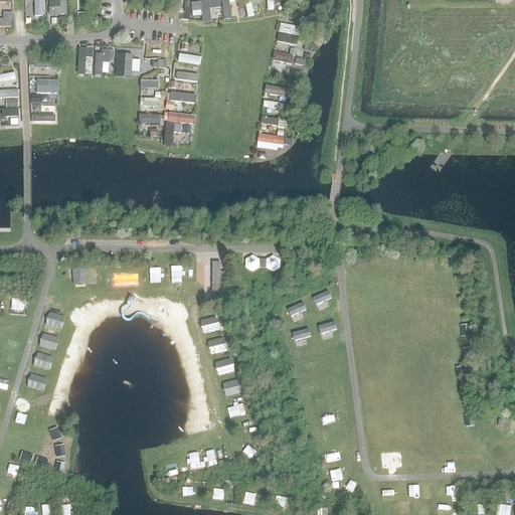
[(45,0),(46,17),(68,17),(67,0),(45,0)]
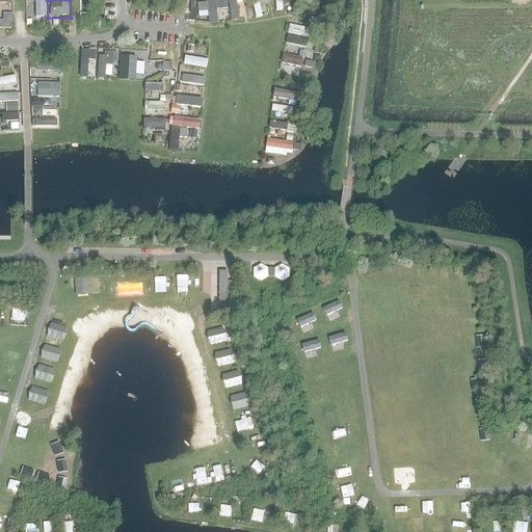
[(217,24),(216,9),(221,9),(228,8),(225,0),(218,0),(219,1),(215,1),(215,0),(207,1),(207,3),(197,4),(198,18),(208,17),(209,25),(217,24)]
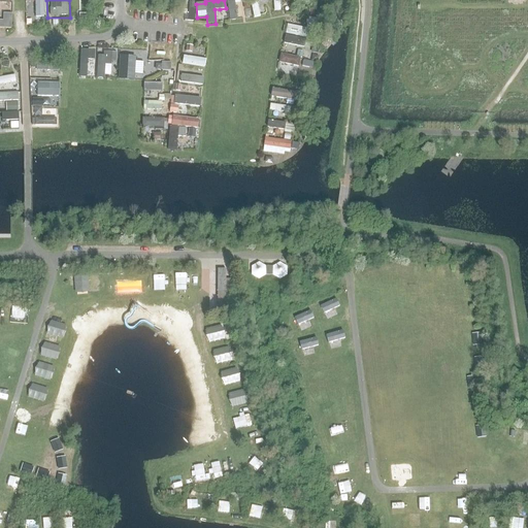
[(227,0),(230,22),(237,21),(234,2),(240,1),(240,0),(227,0)]
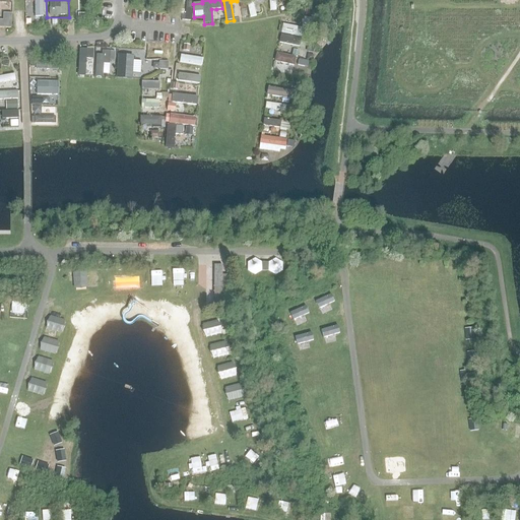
[(258,17),(254,0),(247,0),(252,18),(258,17)]
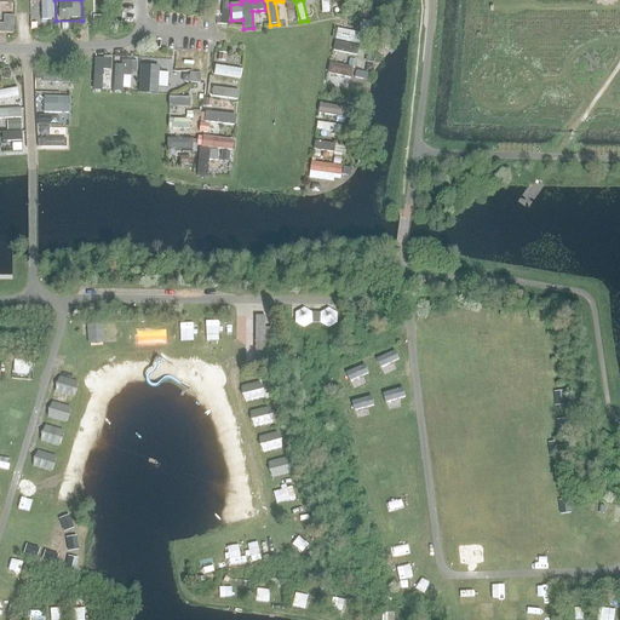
[(228,11),(222,11),(220,10),(220,18),(217,18),(217,21),(217,24),(227,24),(228,26),(229,11),(228,11)]
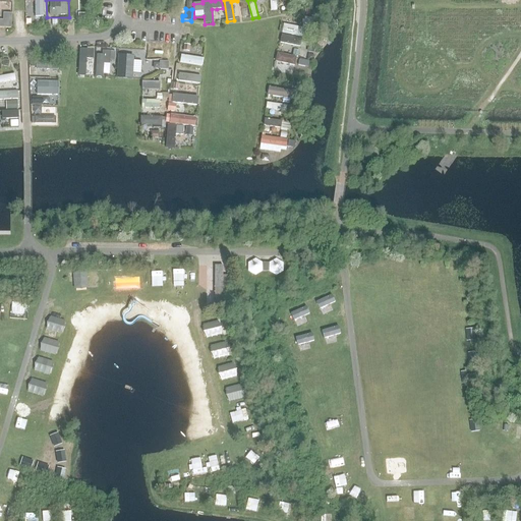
[(11,14),(4,14),(3,21),(0,20),(0,27),(11,29),(11,14)]
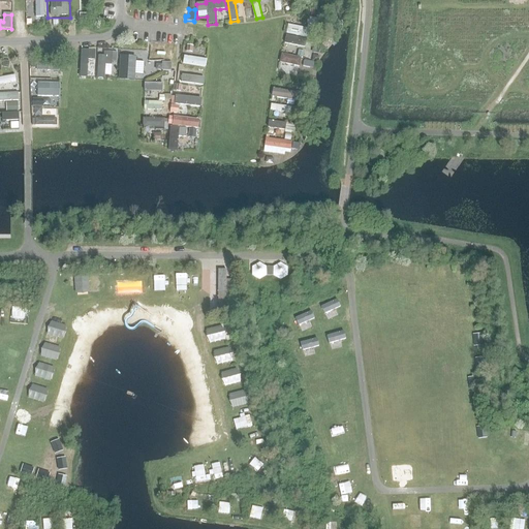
[(286,34),(314,39),(317,20),(309,18),(307,29),(287,25),(286,34)]
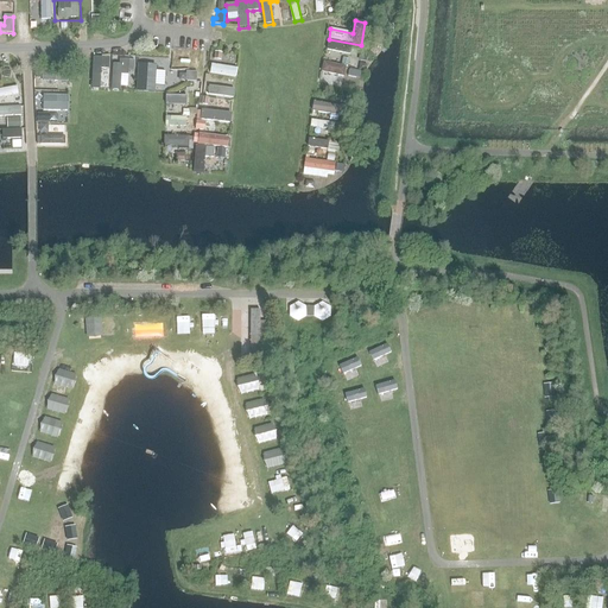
[(330,40),(328,50),(353,56),(355,46),(330,40)]
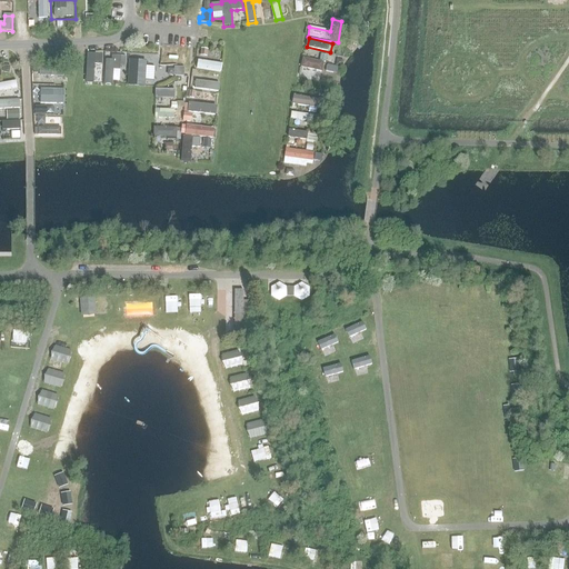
[(92,82),(93,65),(101,65),(101,55),(93,55),(87,55),(86,67),(85,82),(91,82),(92,82)]
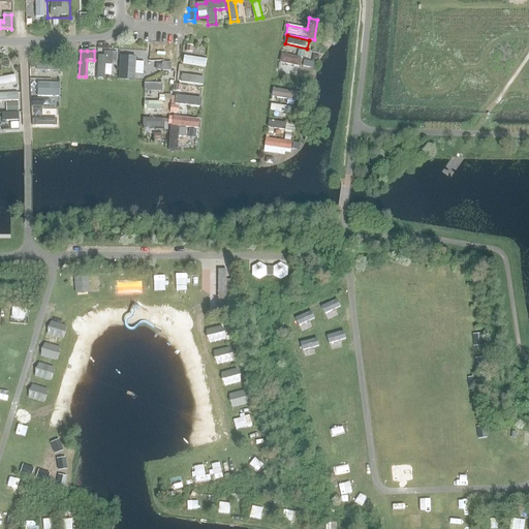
[(103,75),(104,64),(111,64),(112,61),(112,52),(103,51),(103,56),(98,56),(96,78),(103,79),(103,75)]
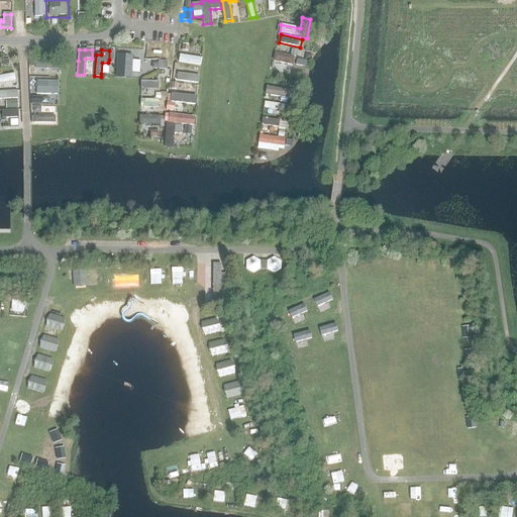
[(275,62),(294,66),(296,58),(277,53),(275,62)]
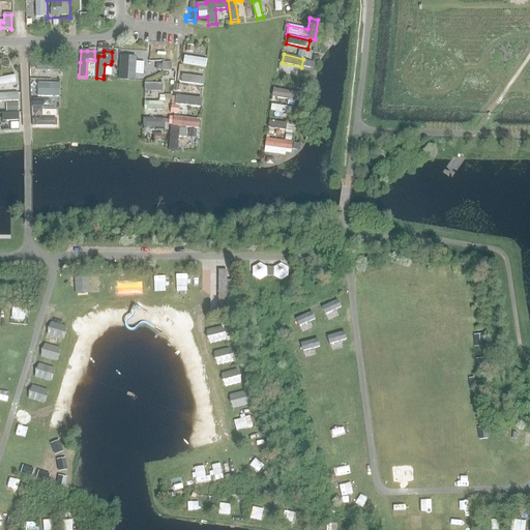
[(135,80),(136,57),(120,56),(119,80),(128,80),(129,81),(134,81),(135,80)]
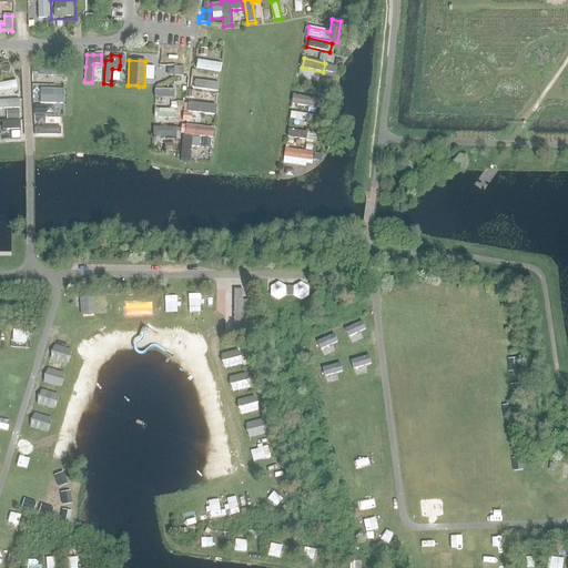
[(222,73),(224,64),(200,60),(198,68),(222,73)]
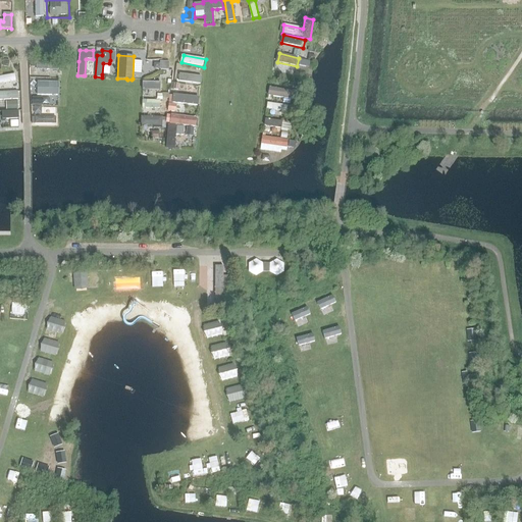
[(168,70),(168,62),(160,62),(160,69),(168,70)]
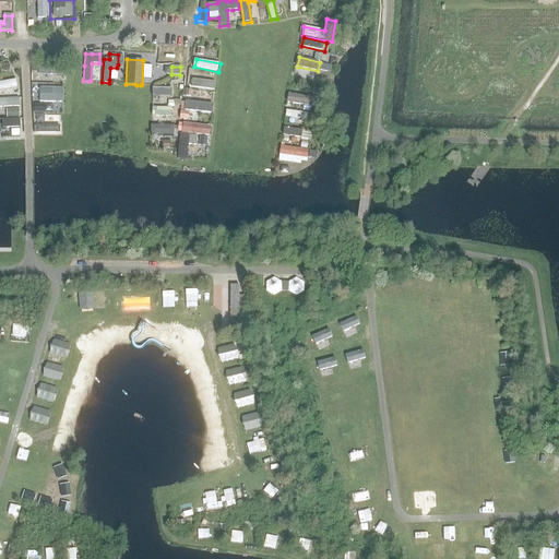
[(192,87),(216,91),(217,82),(193,78),(192,87)]
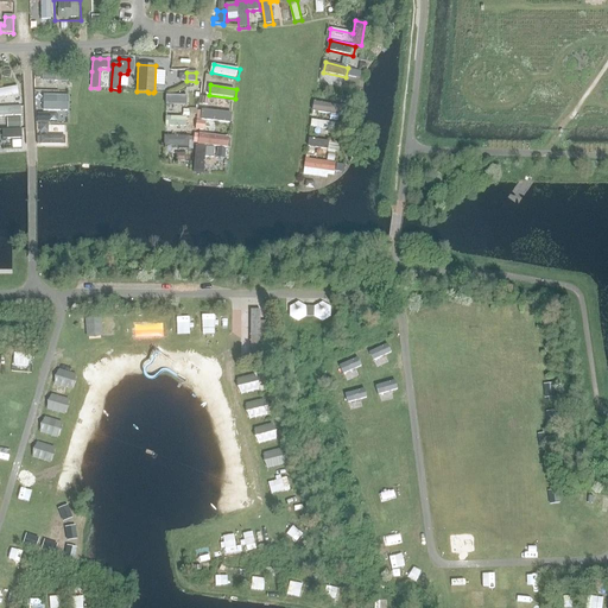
[(67,112),(67,96),(43,96),(43,112),(67,112)]
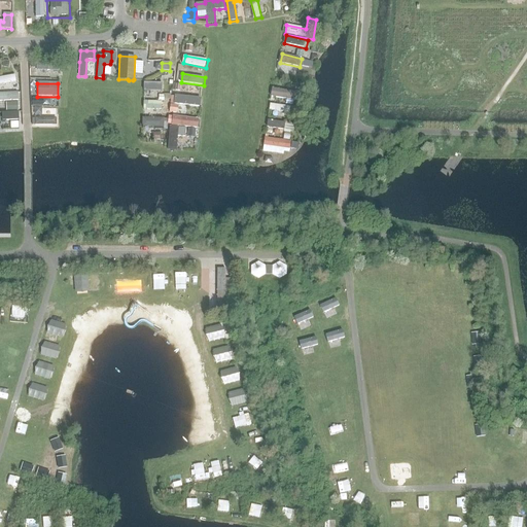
[(161,91),(162,85),(146,84),(145,94),(155,94),(155,91),(161,91)]
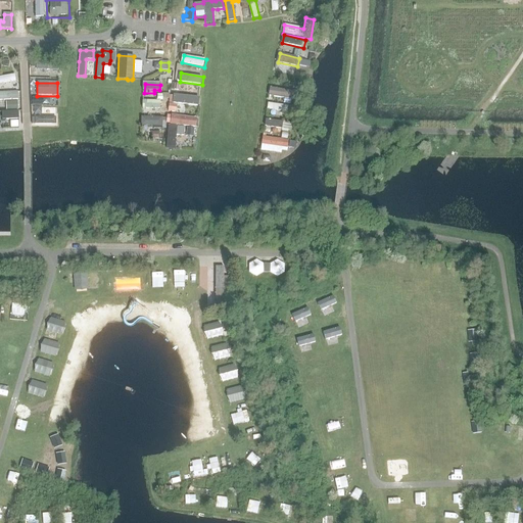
[(303,98),(294,98),(293,106),(303,107),(303,104),(303,98)]
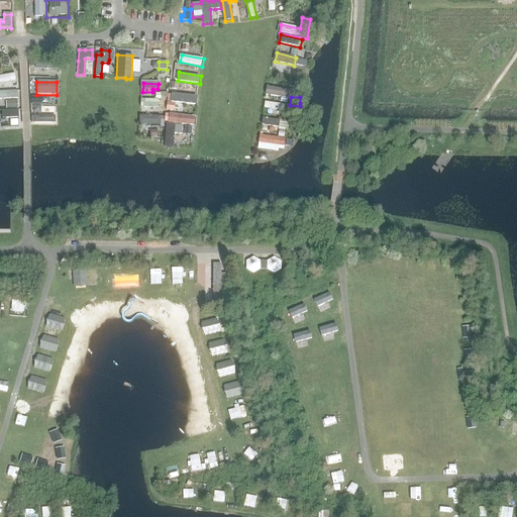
[(18,110),(6,111),(6,119),(18,118),(18,110)]
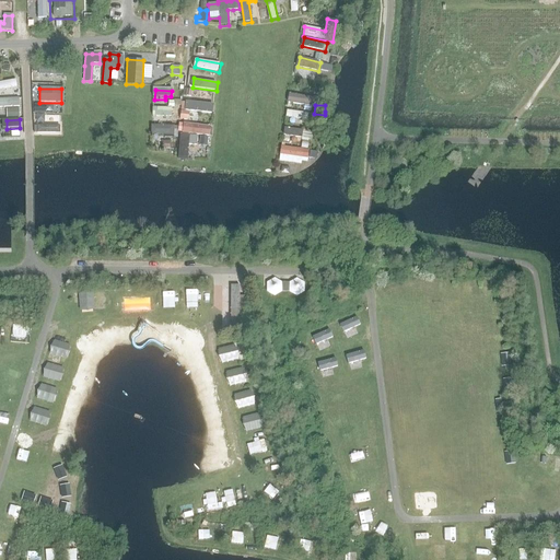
[(189,136),(188,146),(197,147),(198,137),(189,136)]
